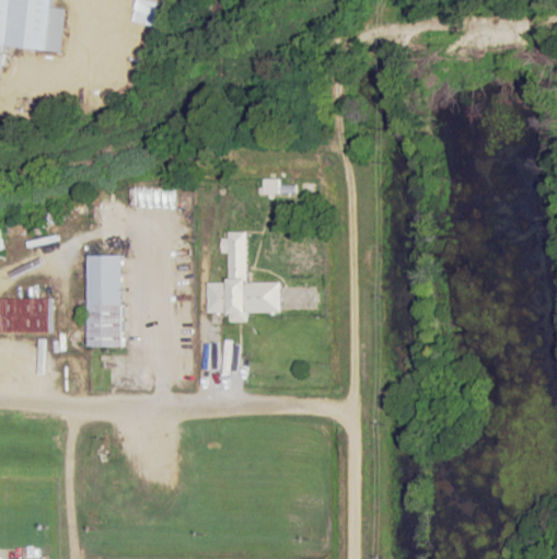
[(0,78),(4,47),(60,55),(67,10),(50,7),(50,0),(0,0),(0,78)]
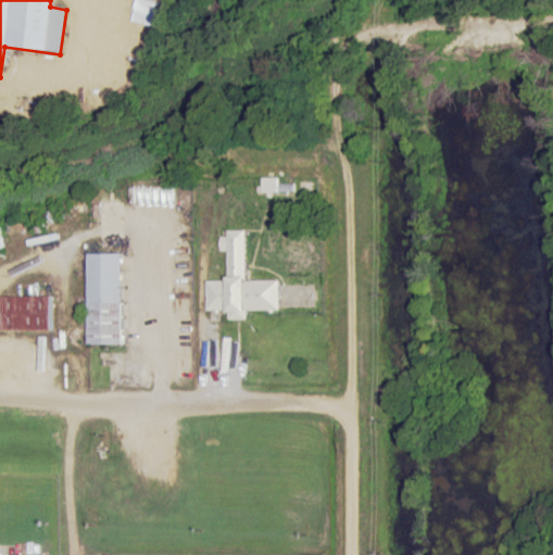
[(143,0),(133,0),(126,29),(148,35),(149,28),(156,30),(161,17),(155,16),(159,4),(143,0)]
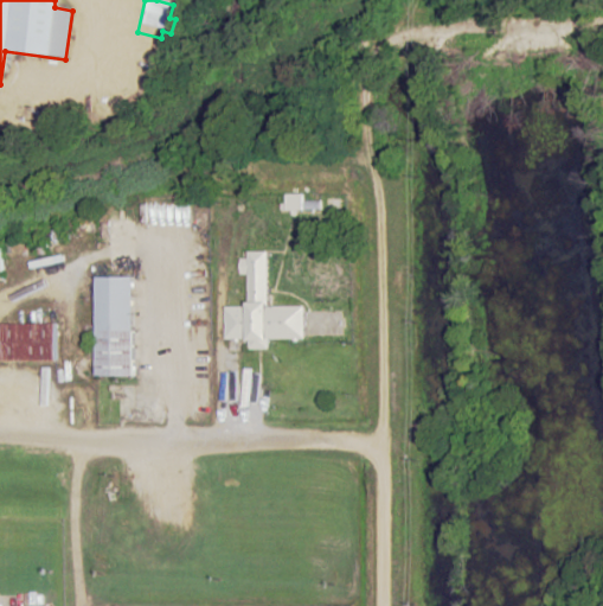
[(277,196),(339,196),(339,211),(278,211),(277,196)]
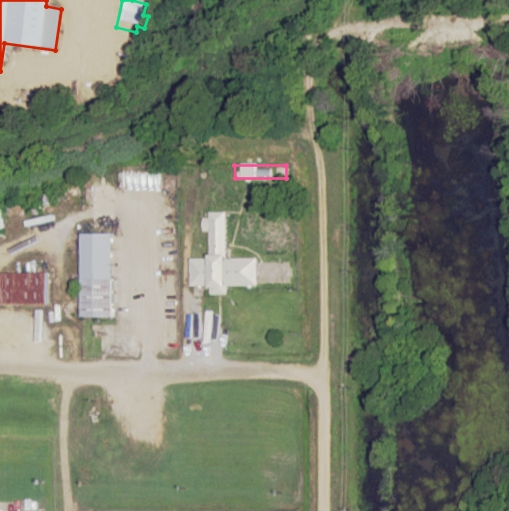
[(188,259),(188,286),(208,286),(207,294),(225,293),(224,285),(256,286),(257,258),(225,257),(225,211),(207,211),(208,218),(201,219),(201,229),(208,230),(207,258),(188,259)]
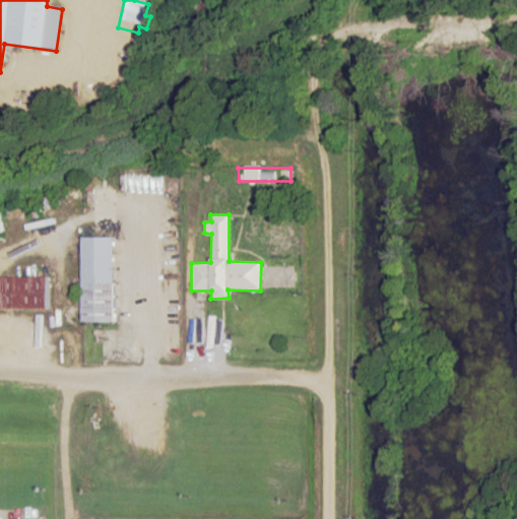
[(80,237),(112,237),(112,322),(80,322),(80,237)]
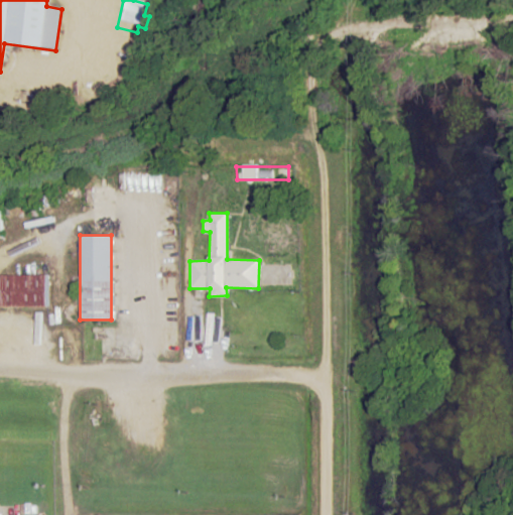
[(0,275),(44,275),(44,307),(0,307),(0,275)]
